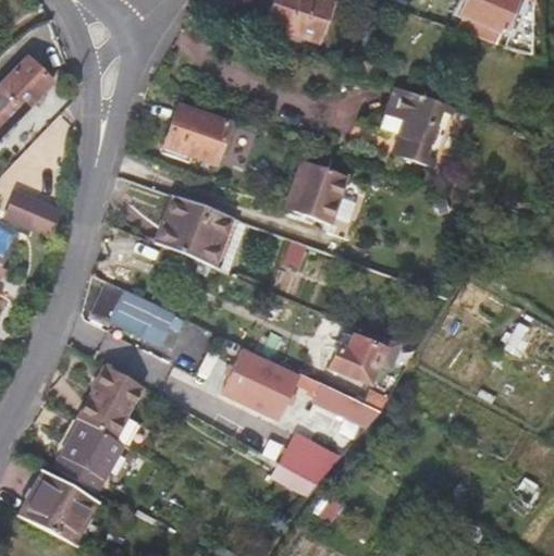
[(274,0),(266,24),(316,41),(331,0),(274,0)]
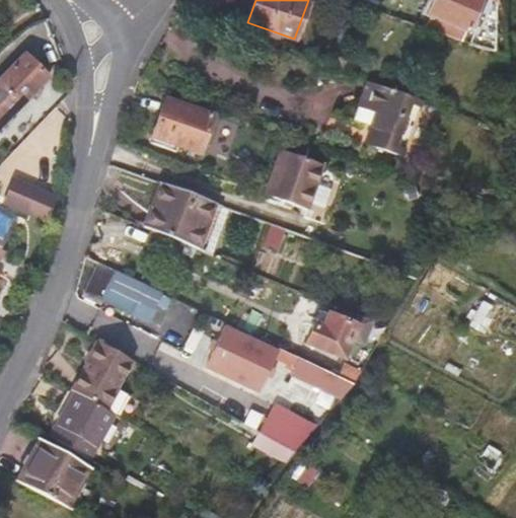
[(502,0),(509,3),(509,0),(445,0),(440,13),(444,15),(484,31),(488,33),(500,0),(502,0)]
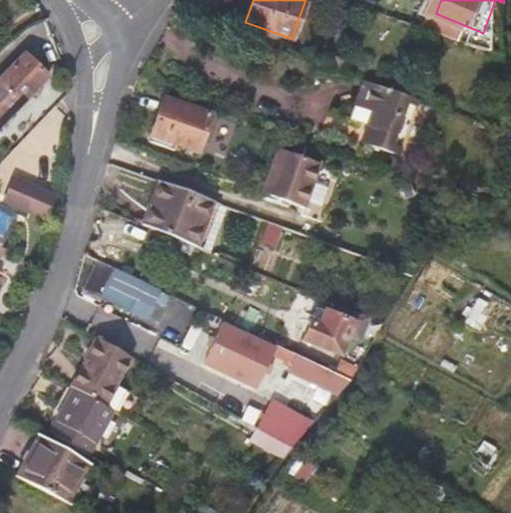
[(476,43),(479,31),(440,15),(434,29),(476,43)]
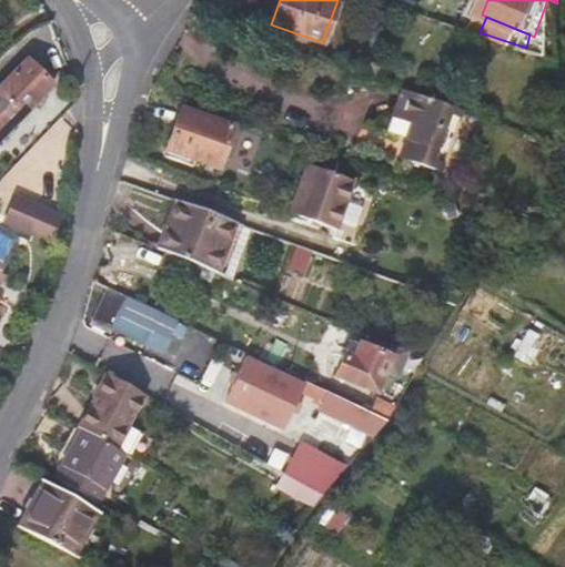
[(0,85),(0,98),(20,118),(33,104),(38,109),(44,102),(39,97),(51,84),(27,60),(0,85)]
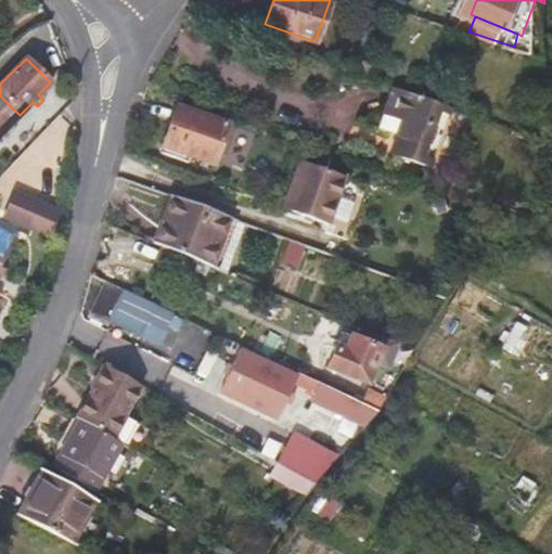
[(449,171),(470,113),(393,86),(384,112),(400,117),(389,152),(449,171)]
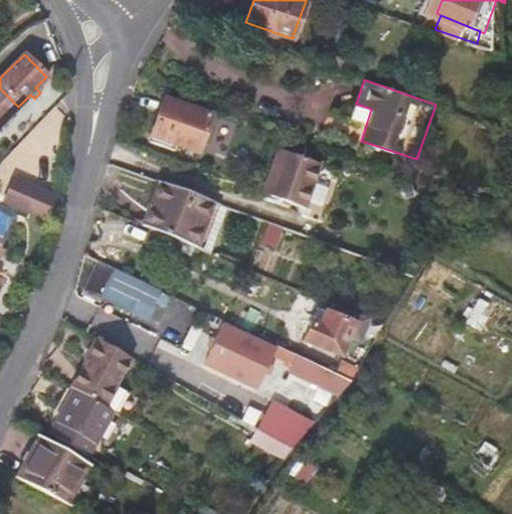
[(0,127),(3,131),(11,123),(6,119),(18,107),(0,89),(0,127)]
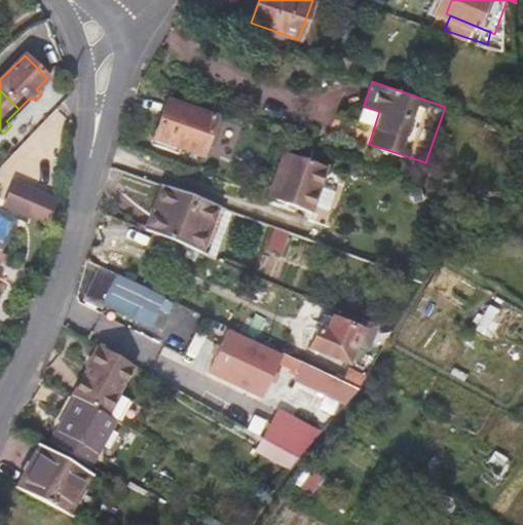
[(217,116),(167,99),(154,137),(204,153),(217,116)]
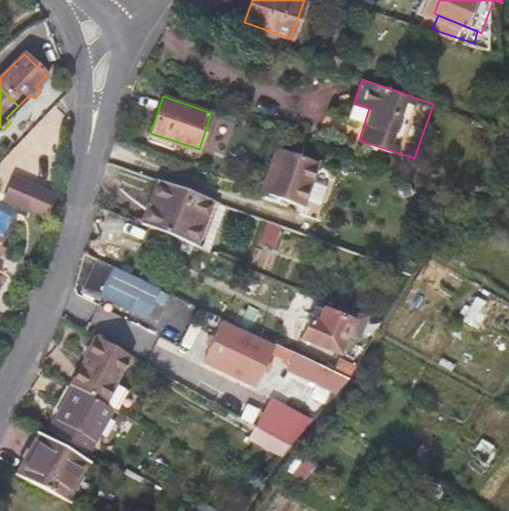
[(322,161),(280,146),(264,190),(306,205),(322,161)]
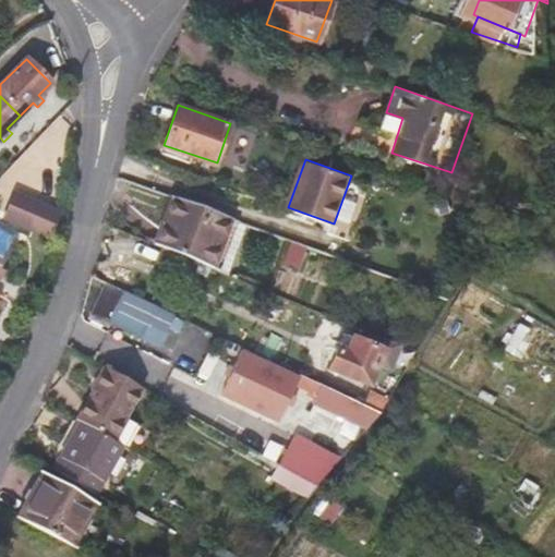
[(177,193),(157,242),(165,244),(197,258),(207,262),(215,244),(222,247),(236,216),(177,193)]
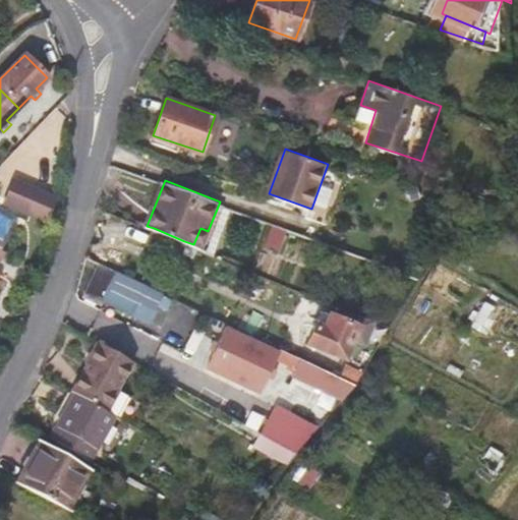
[(16,224),(0,214),(0,247),(16,224)]
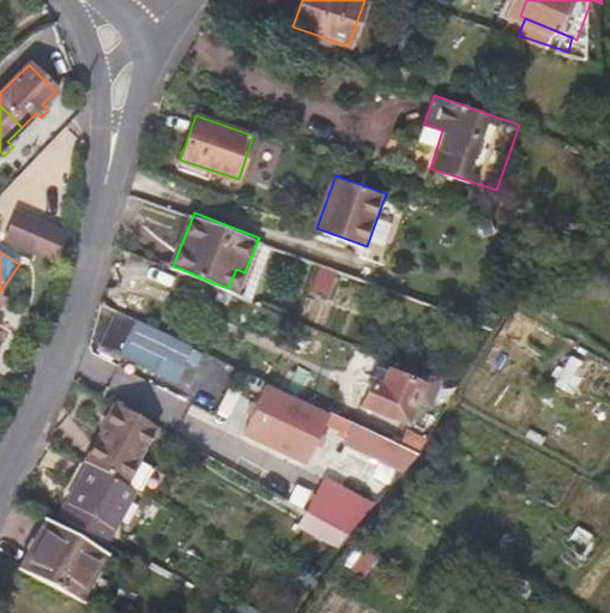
[(207,306),(217,284),(181,269),(171,292),(207,306)]
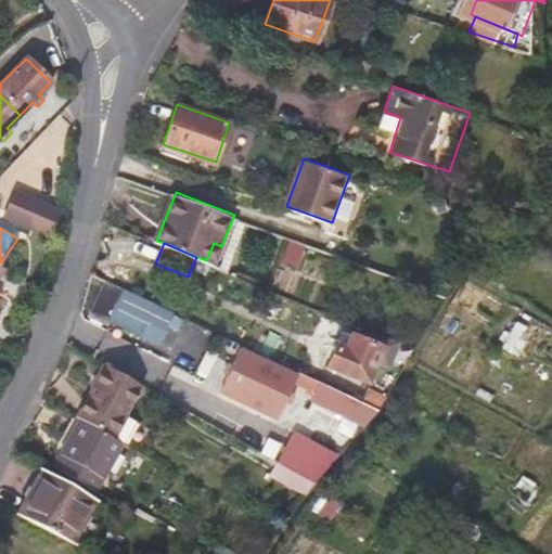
[(0,282),(10,269),(0,263),(0,282)]
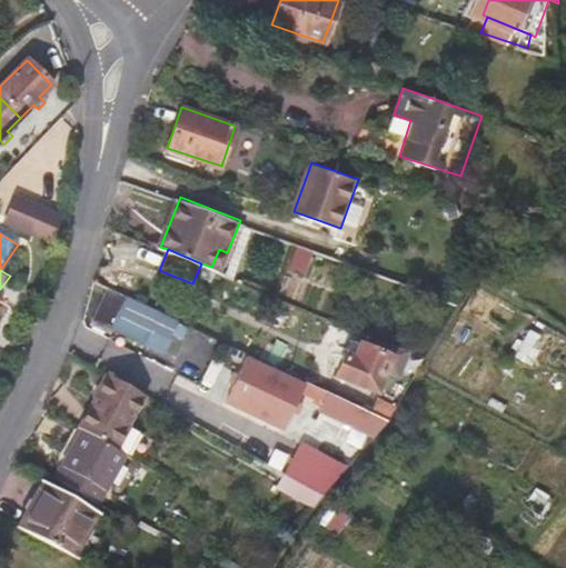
[(110,286),(96,317),(118,327),(122,316),(144,326),(152,329),(162,310),(110,286)]
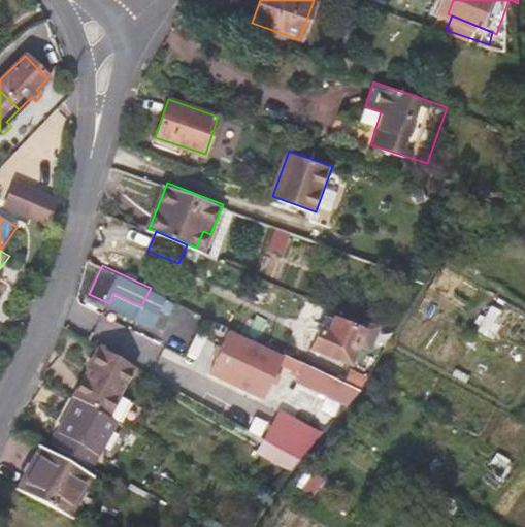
[(125,319),(133,302),(113,293),(109,303),(89,294),(86,301),(125,319)]
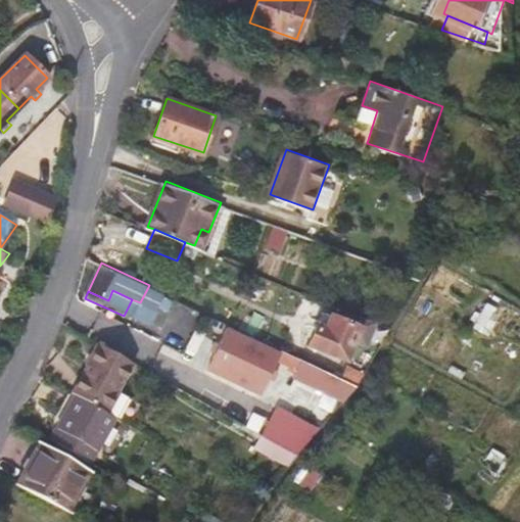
[(326,310),(321,322),(326,325),(331,312),(326,310)]
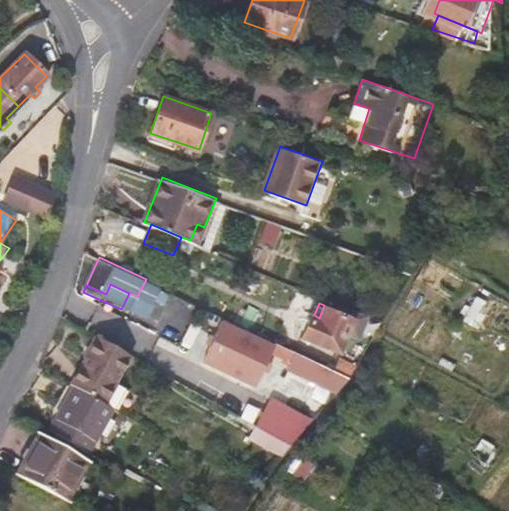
[(319,318),(314,315),(306,334),(341,349),(355,319),(324,305),(319,318)]
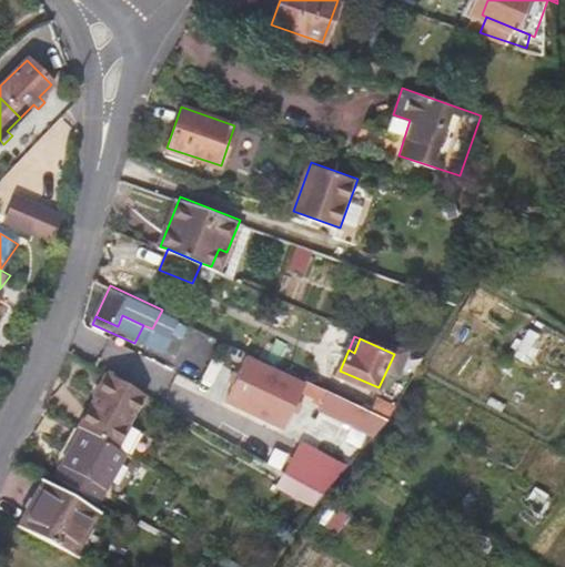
[(248,354),(226,400),(283,427),(305,382),(248,354)]
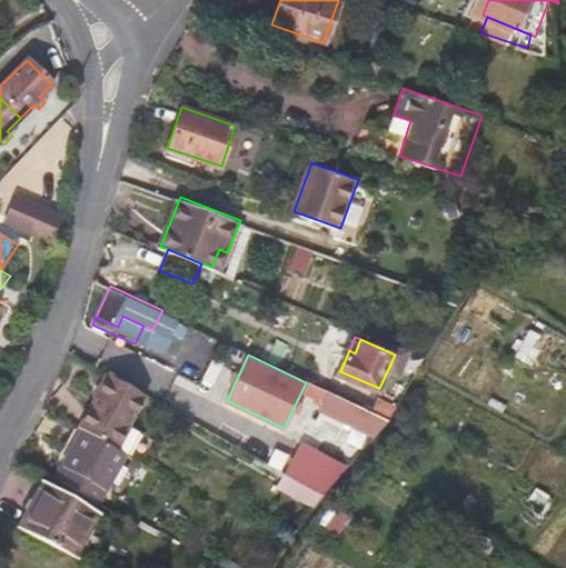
[(111,376),(82,431),(85,432),(117,450),(148,397),(111,376)]
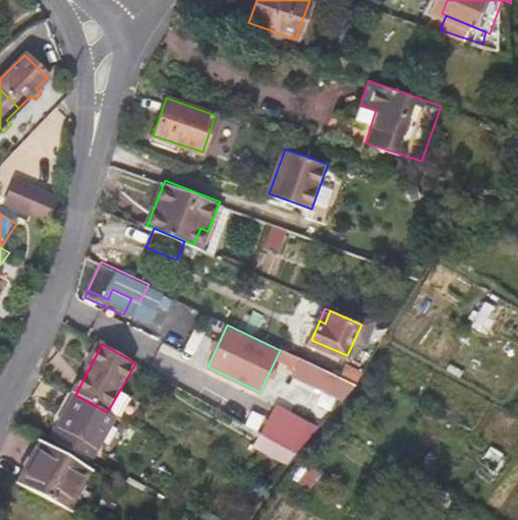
[(324,385),(346,396),(353,387),(357,384),(330,370),(324,385)]
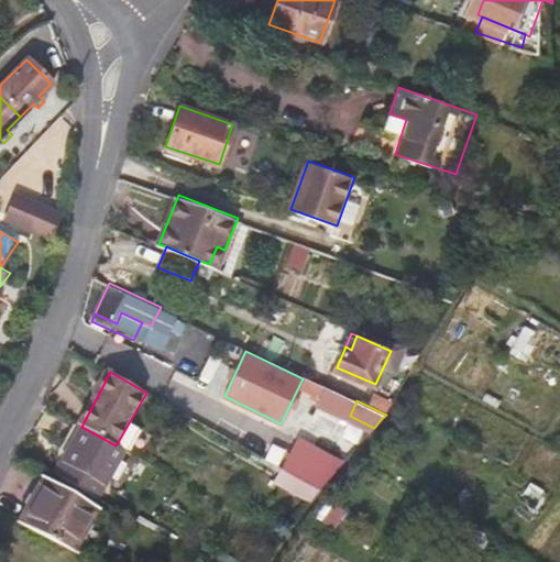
[(101,500),(128,452),(116,445),(84,428),(57,476),(101,500)]
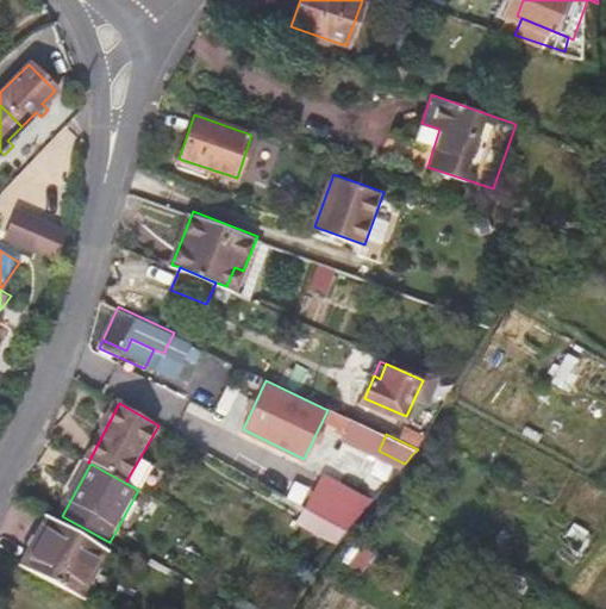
[(41,515),(17,559),(82,595),(105,551),(41,515)]
